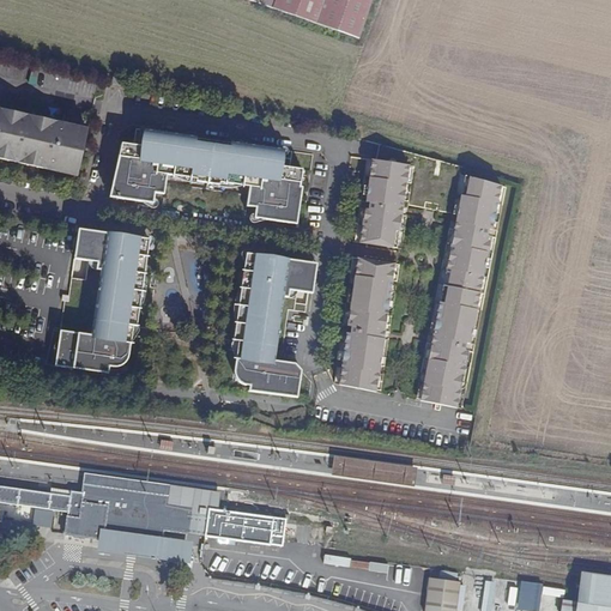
[(268,0),(277,2),(362,32),(371,0),(268,0)]
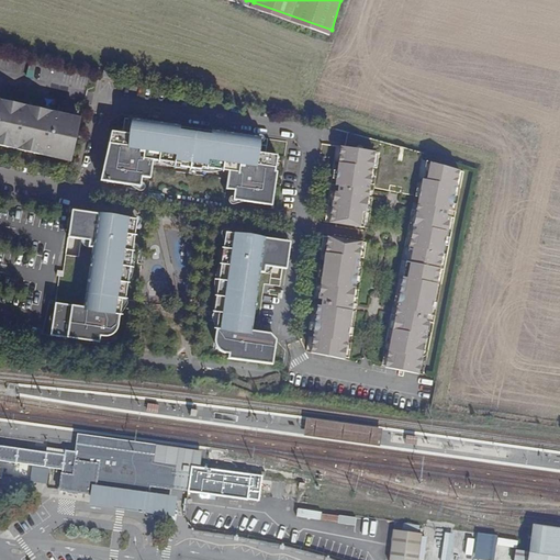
[(0,141),(1,138),(9,141),(8,145),(26,149),(28,145),(35,147),(34,152),(54,156),(55,152),(63,153),(62,157),(71,159),(76,141),(73,141),(74,140),(75,138),(76,137),(76,135),(75,134),(74,133),(77,134),(78,127),(81,116),(0,98),(0,141)]
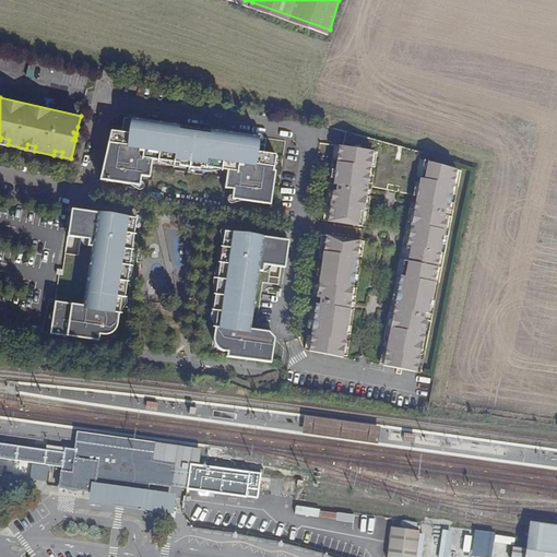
[(267,197),(273,198),(276,178),(277,167),(275,167),(276,157),(277,152),(259,149),(261,133),(213,127),(212,132),(181,128),(181,122),(132,116),(132,119),(130,130),(111,128),(110,134),(109,140),(119,141),(113,175),(116,175),(116,179),(141,182),(143,173),(144,164),(152,165),(154,156),(180,161),(180,163),(201,166),(202,163),(203,164),(228,167),(227,176),(236,178),(235,187),(233,196),(267,201),(267,197)]
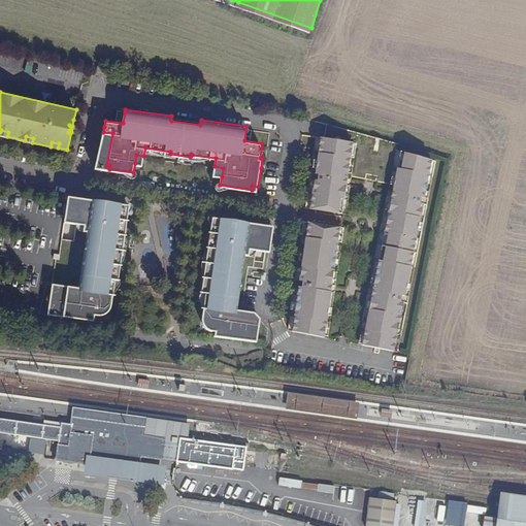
[(112,133),(103,132),(97,165),(96,167),(101,168),(101,164),(103,165),(106,165),(112,133)]
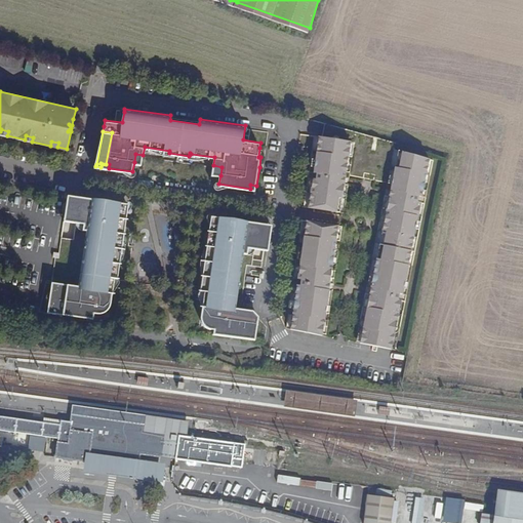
[(349,141),(318,136),(312,173),(316,173),(315,176),(315,178),(312,178),(308,207),(335,211),(337,197),(340,198),(344,184),(339,183),(340,176),(344,177),(349,141)]
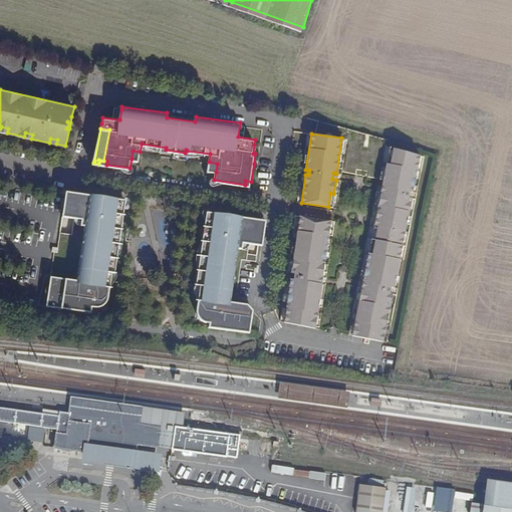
[(420,155),(394,149),(391,165),(387,164),(381,188),(386,188),(385,194),(380,193),(373,227),(377,227),(375,241),(372,254),(368,254),(362,282),(366,283),(365,289),(361,288),(351,336),(382,342),(393,294),(390,294),(391,287),(394,288),(411,199),(408,198),(410,193),(413,193),(420,155)]
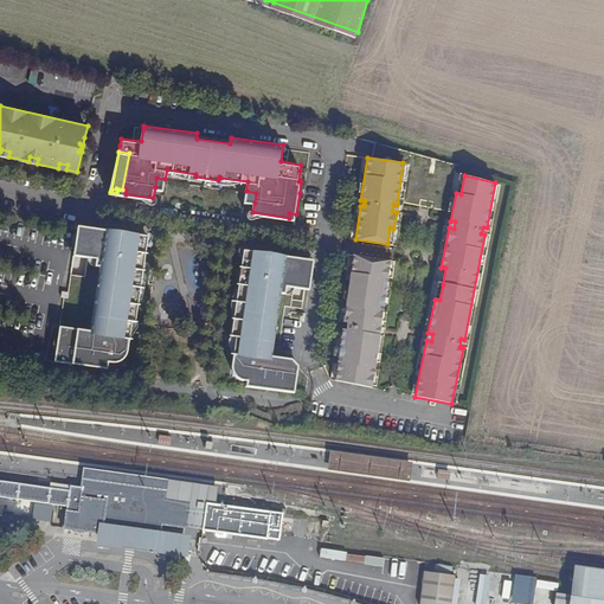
[(164,188),(165,179),(156,178),(155,187),(164,188)]
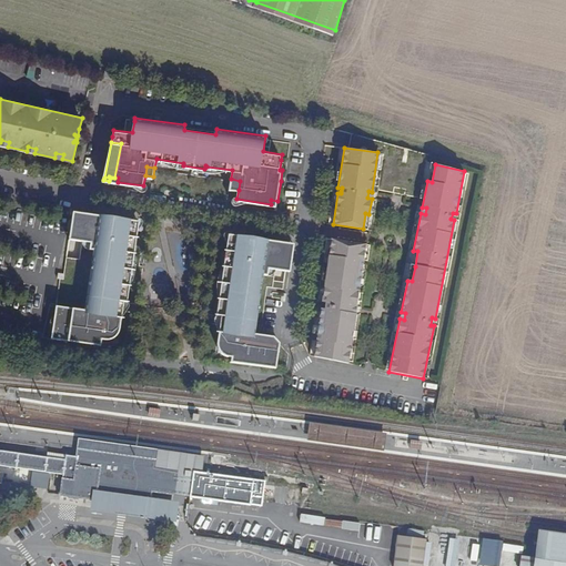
[(230,188),(239,190),(240,181),(231,179),(230,188)]
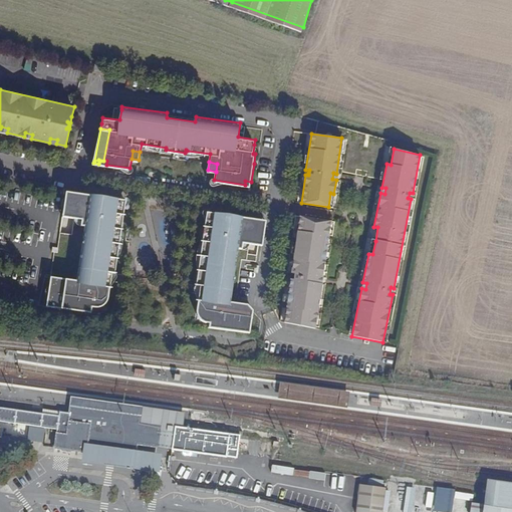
[(73,191),(67,190),(65,201),(64,215),(71,216),(75,217),(77,204),(78,194),(79,192),(73,191)]
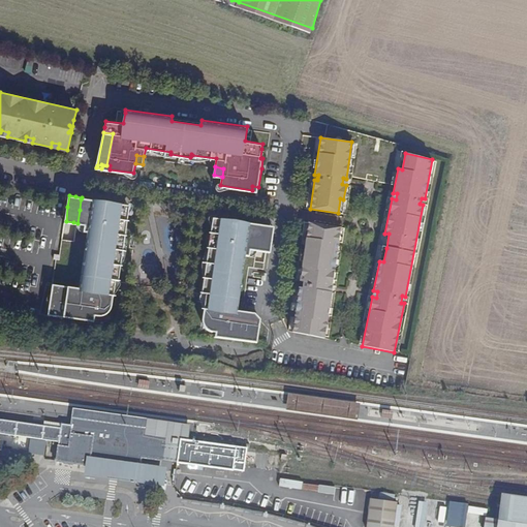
[(128,219),(130,205),(97,199),(82,197),(81,199),(114,204),(114,208),(119,209),(123,215),(123,218),(128,219)]
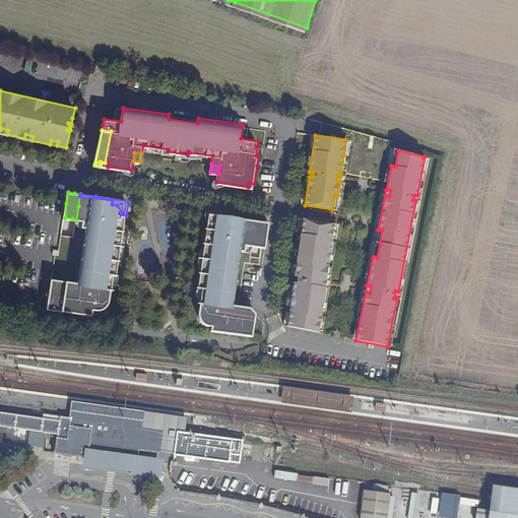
[(125,219),(126,215),(121,214),(121,211),(117,205),(112,204),(112,200),(79,196),(78,206),(76,219),(83,220),(83,227),(88,228),(87,238),(84,255),(87,255),(86,260),(85,270),(82,269),(81,282),(55,279),(52,290),(51,302),(50,309),(93,315),(94,312),(95,310),(102,310),(105,309),(109,307),(110,306),(111,304),(112,301),(114,283),(108,282),(109,275),(109,274),(115,275),(118,275),(118,268),(121,247),(125,219)]
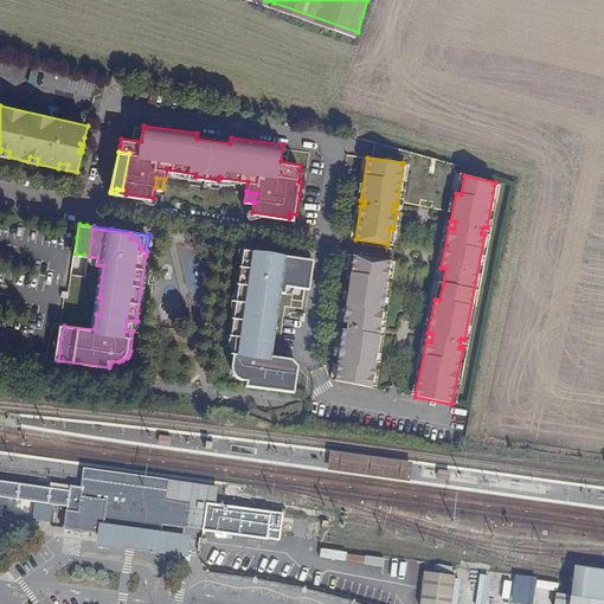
[(293,264),(294,261),(271,258),(243,254),(239,271),(244,272),(245,269),(252,263),(259,264),(261,259),(293,264)]
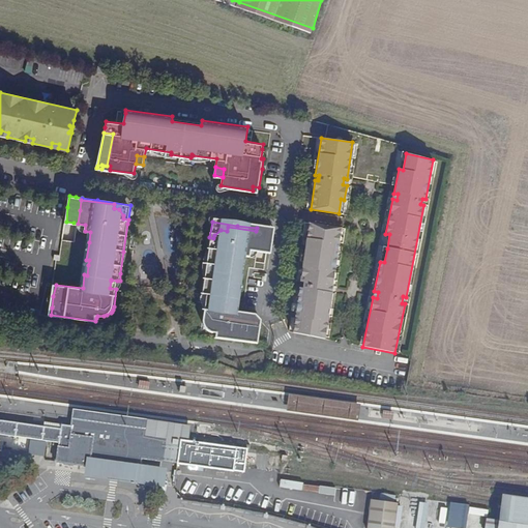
[(340,227),(309,223),(300,281),(303,282),(302,287),(299,287),(293,331),(324,338),(330,291),(327,291),(328,285),(331,286),(340,227)]
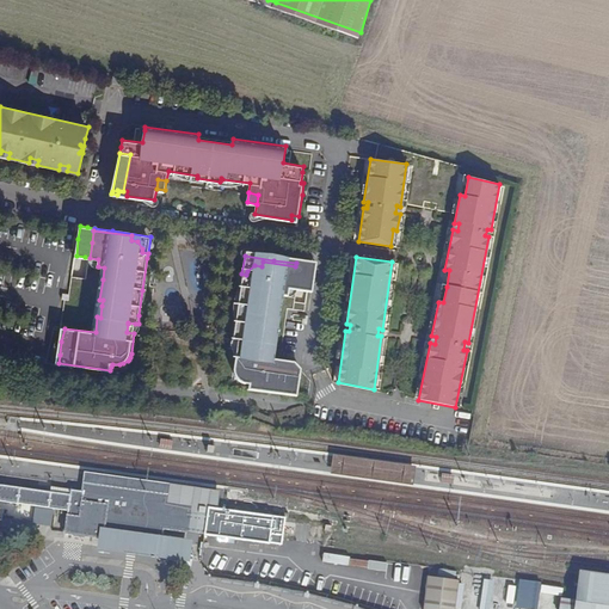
[(295,295),(300,266),(295,266),(263,262),(262,266),(254,265),(247,271),(246,275),(241,274),(239,288),(231,343),(237,344),(241,344),(240,354),(235,352),(233,370),(233,373),(233,376),(234,379),(235,381),(238,383),(241,386),(245,387),(248,388),(247,392),(247,394),(268,397),(278,398),(278,397),(296,399),(300,374),(293,364),(282,363),(272,362),(275,349),(272,349),(269,348),(271,332),(275,332),(280,300),(287,301),(287,299),(288,294),(291,295),(295,295)]
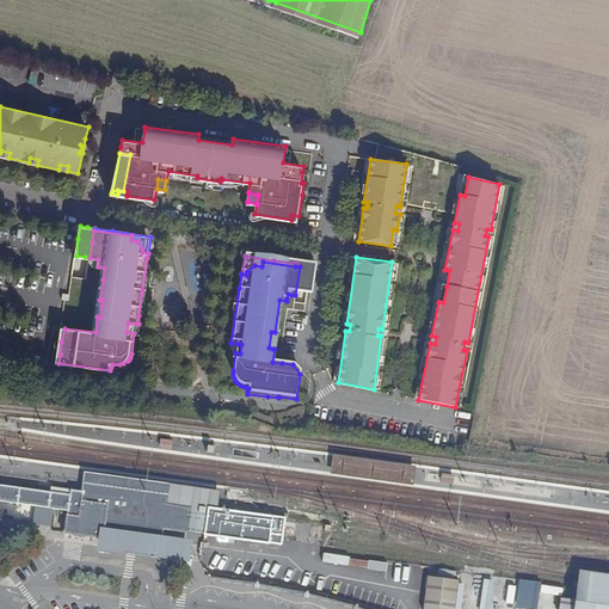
[(314,268),(314,266),(301,264),(300,264),(300,266),(295,295),(311,297),(314,268)]
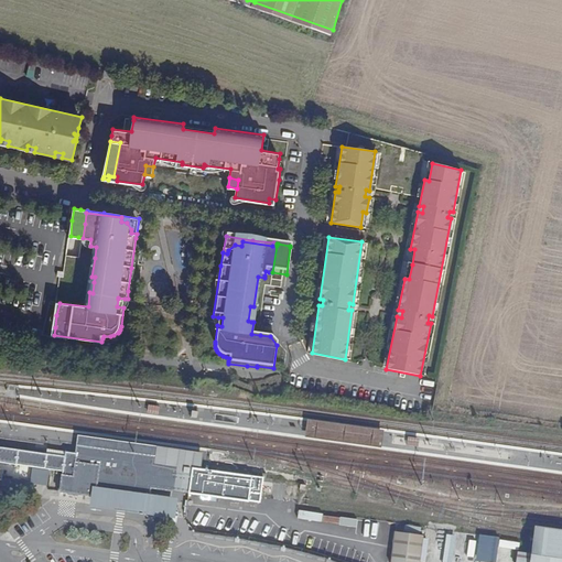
[(213,377),(208,377),(207,384),(206,388),(208,388),(214,389),(215,389),(216,385),(216,378),(213,377)]
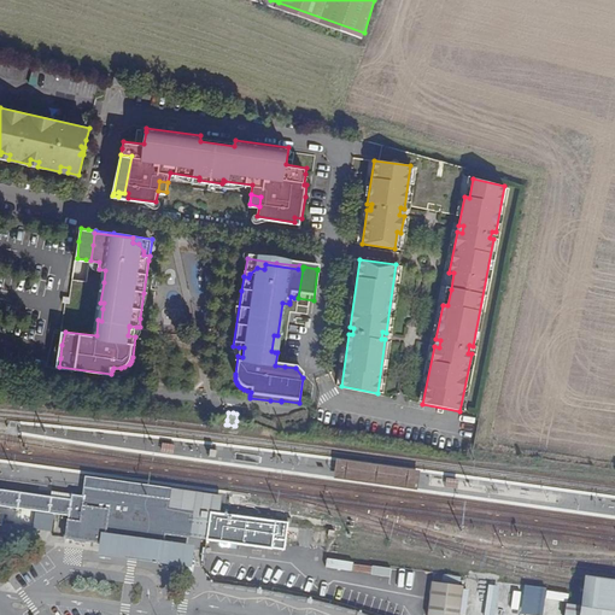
[(226,492),(89,474),(87,493),(54,488),(54,495),(1,487),(0,492),(0,503),(37,509),(57,511),(72,514),(70,536),(103,540),(101,550),(136,555),(156,557),(185,561),(194,562),(198,542),(183,540),(168,538),(169,532),(200,537),(211,538),(212,525),(214,516),(215,509),(222,510),(226,492)]
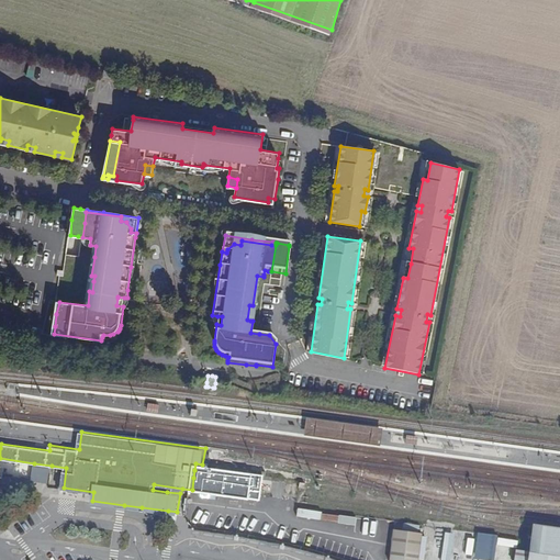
[(32,482),(49,485),(52,466),(34,463),(32,482)]
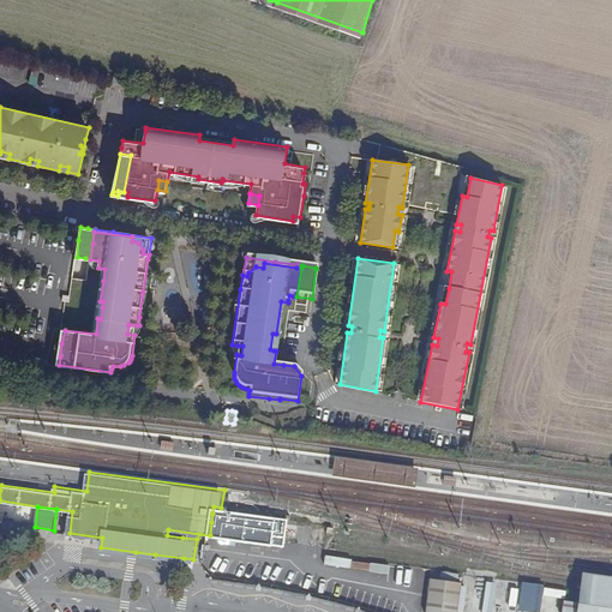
[(286,544),(289,519),(228,509),(221,508),(214,507),(213,514),(211,522),(210,535),(275,544),(275,543),(286,544)]
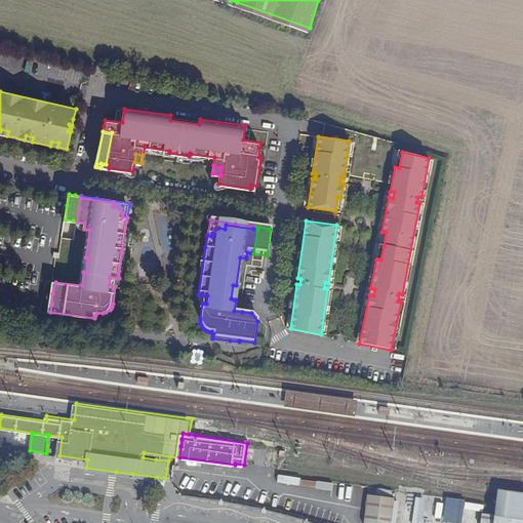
[(500,494),(499,505),(522,509),(522,492),(501,489),(500,494)]
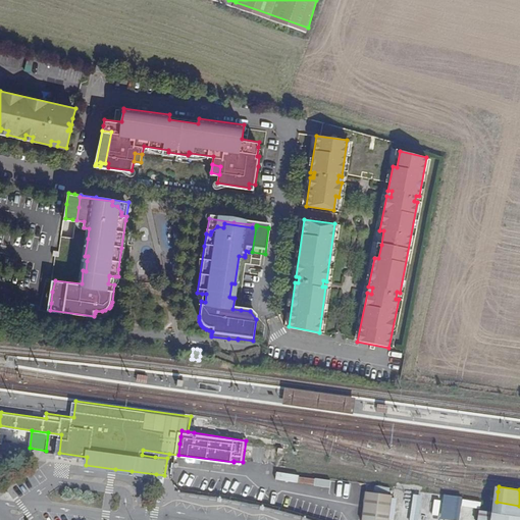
[(392,519),(396,495),(369,490),(365,519),(392,519)]
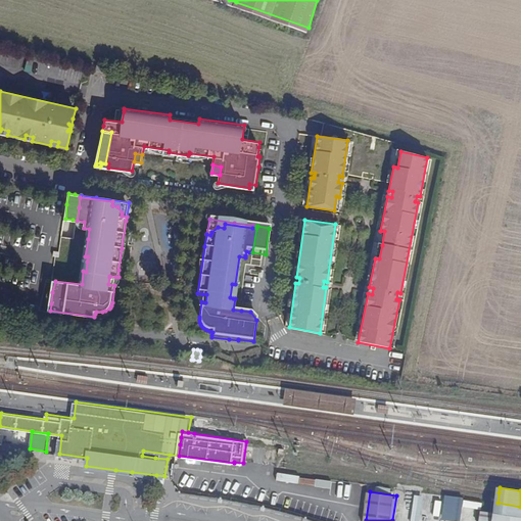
[(520,507),(498,503),(496,513),(494,520),(520,520),(520,507)]
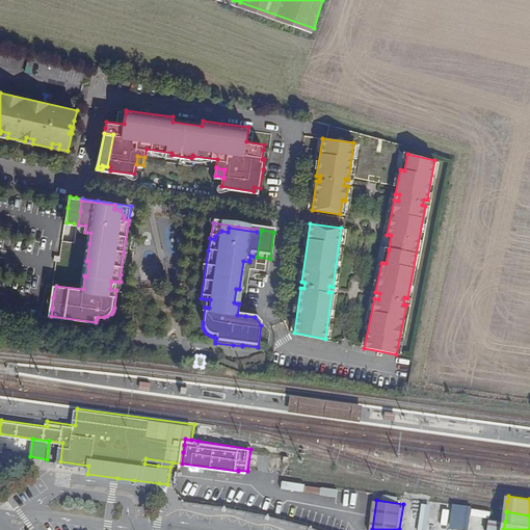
[(503,529),(505,522),(493,520),(489,529),(503,529)]
